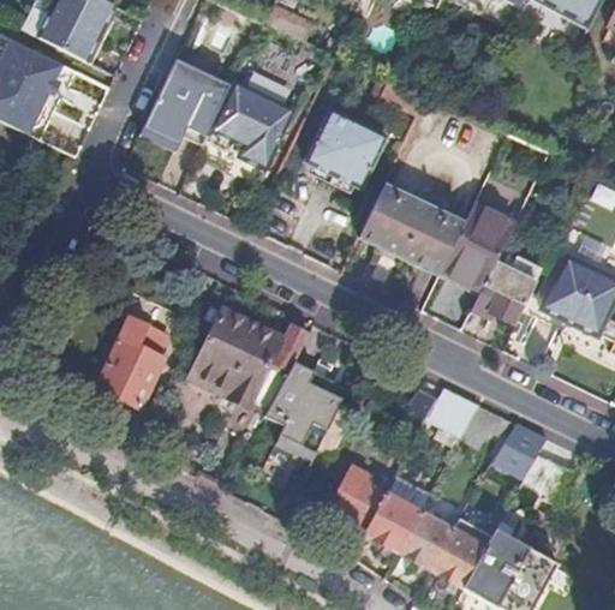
[(36,39),(54,5),(45,0),(36,0),(21,30),(36,39)]
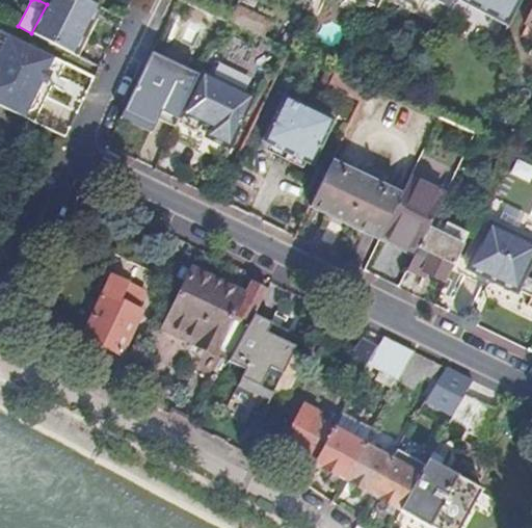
[(74,54),(98,6),(86,0),(48,0),(47,4),(31,33),(74,54)]
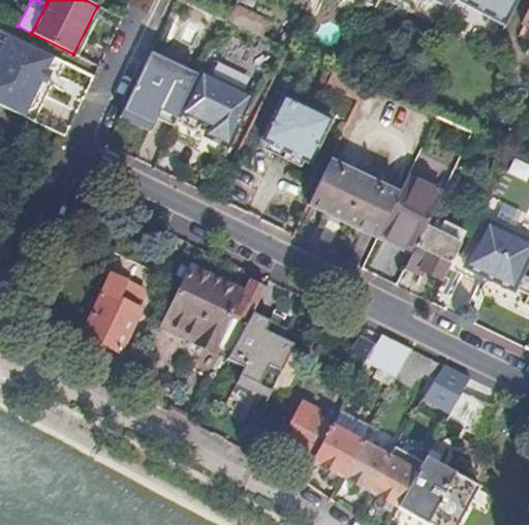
[(209,36),(201,33),(204,29),(197,26),(205,10),(183,0),(174,20),(172,20),(163,38),(200,54),(209,36)]
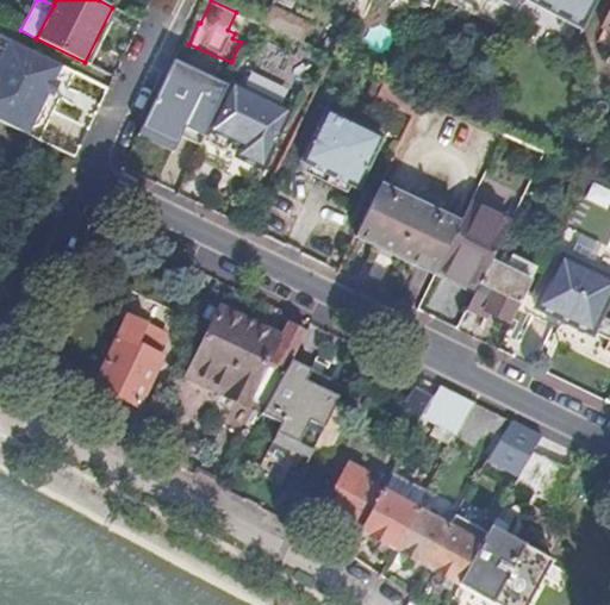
[(412,0),(434,10),(439,0),(412,0)]
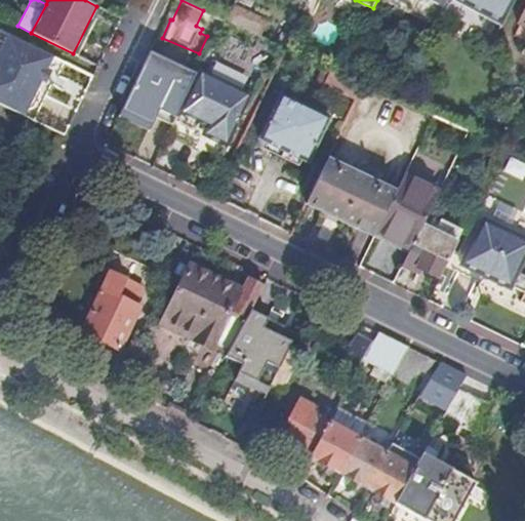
[(453,0),(501,26),(515,0),(453,0)]
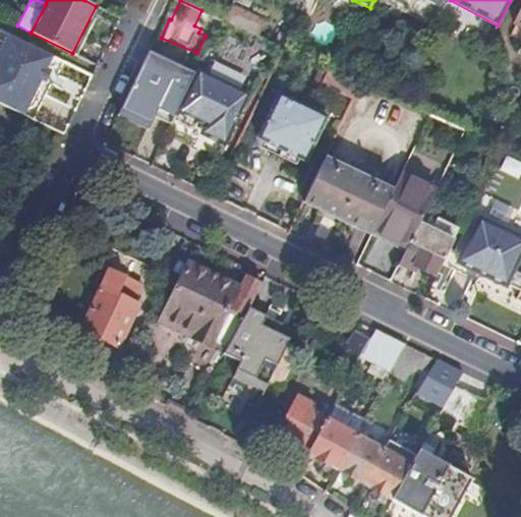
[(242,29),(248,15),(231,7),(224,20),(242,29)]
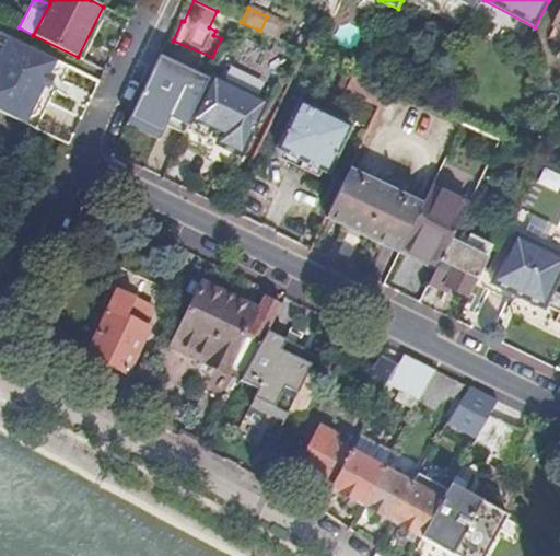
[(45,83),(50,71),(56,59),(10,35),(6,44),(0,55),(0,109),(25,123),(28,117),(36,115),(44,99),(41,90),(45,83)]
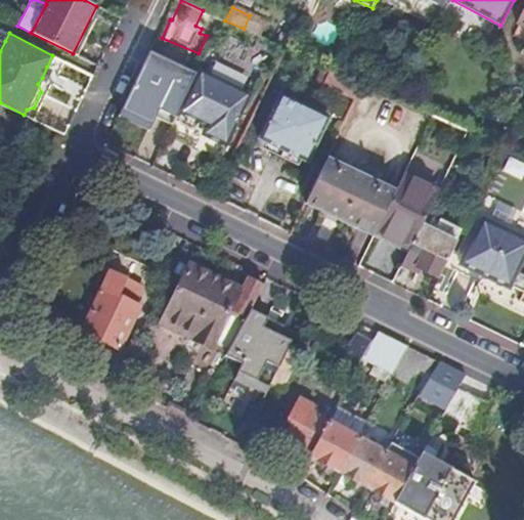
[(168,113),(187,67),(138,46),(110,113),(146,129),(157,107),(168,113)]
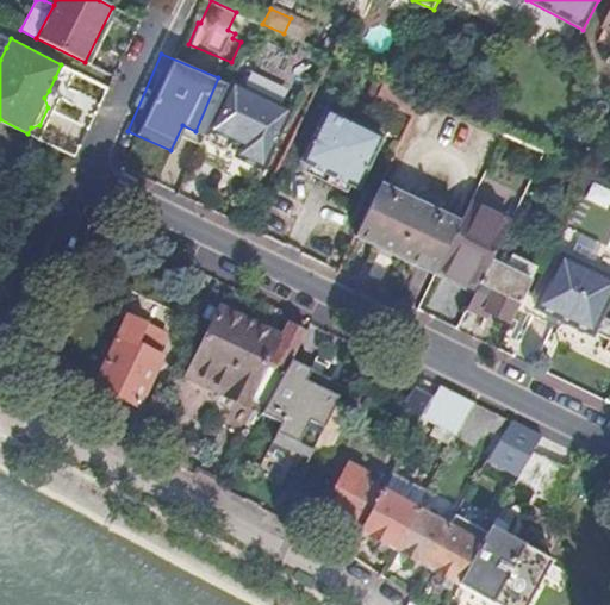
[(54,93),(60,81),(55,78),(49,91),(54,93)]
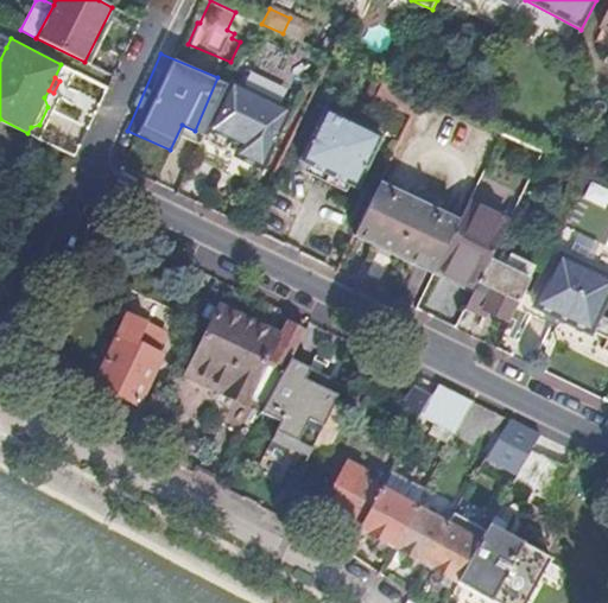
[(261,169),(290,110),(229,81),(204,132),(207,133),(204,135),(207,143),(219,148),(226,146),(228,141),(238,147),(248,152),(244,160),(261,169)]
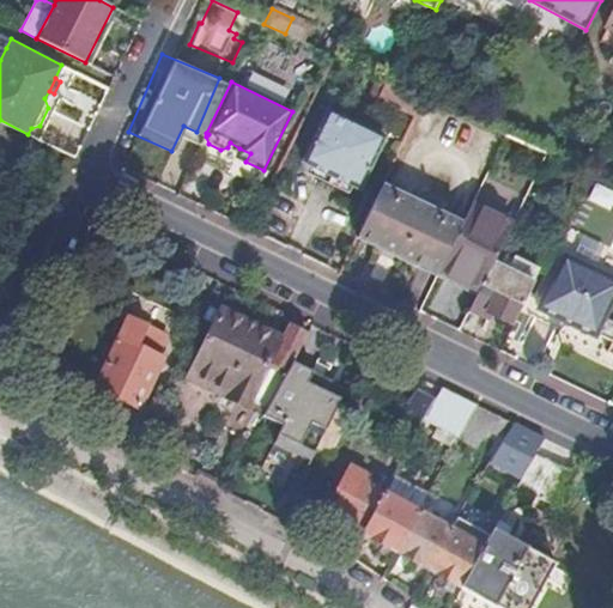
[(414,120),(425,97),(400,85),(395,84),(387,105),(414,120)]
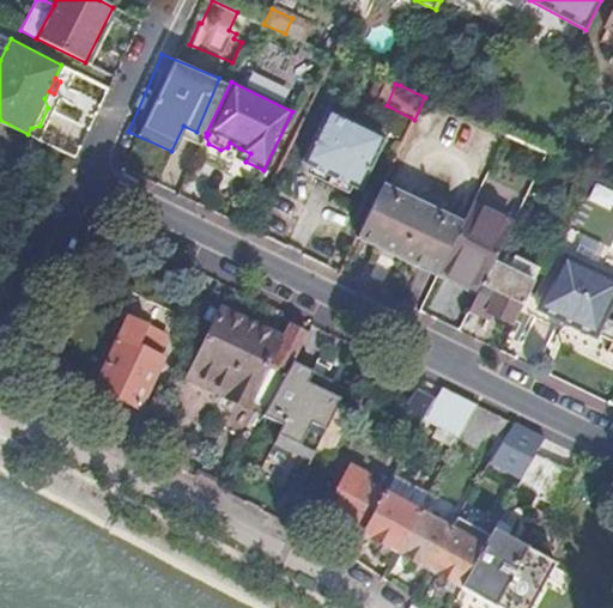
[(359,189),(381,146),(323,119),(302,162),(359,189)]
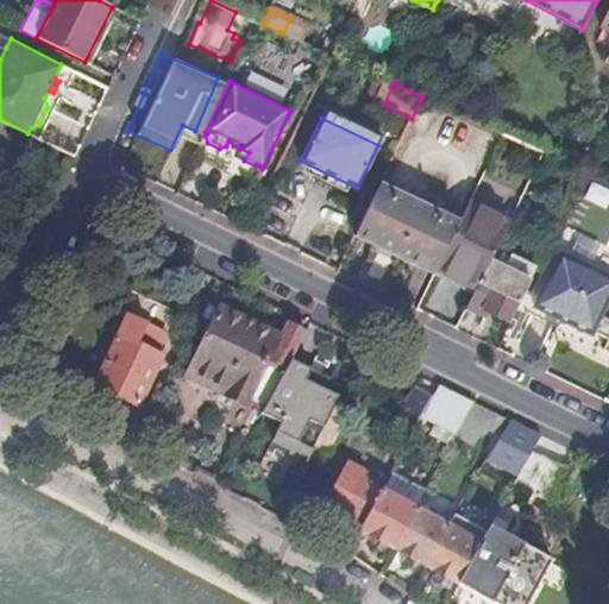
[(249,152),(238,148),(234,156),(244,161),(249,152)]
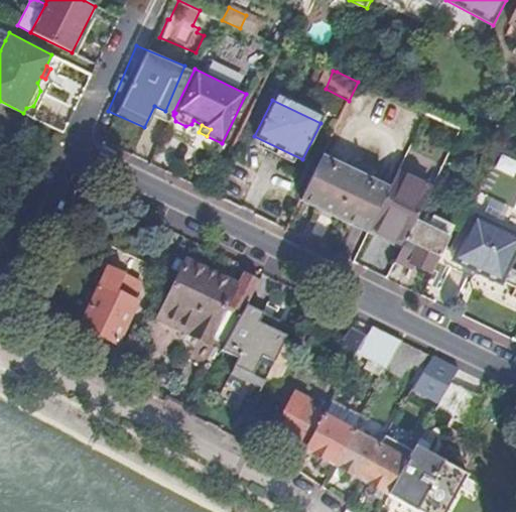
[(495,144),(500,135),(491,130),(486,140),(495,144)]
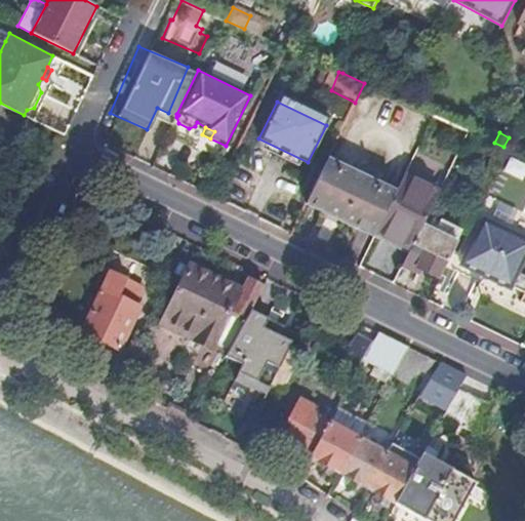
[(377,229),(396,192),(327,160),(307,203),(374,235),(377,229)]
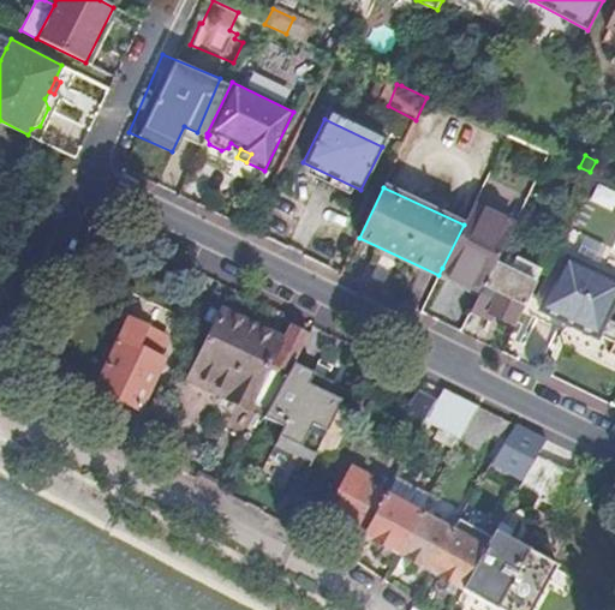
[(614,204),(607,202),(601,220),(614,223),(614,204)]
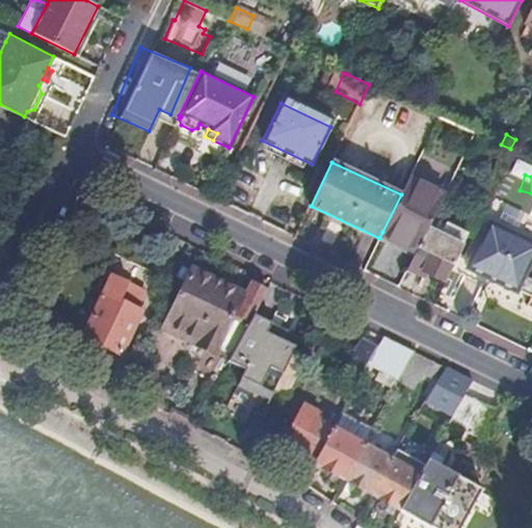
[(428,229),(446,193),(409,177),(401,194),(382,232),(418,249),(428,229)]
